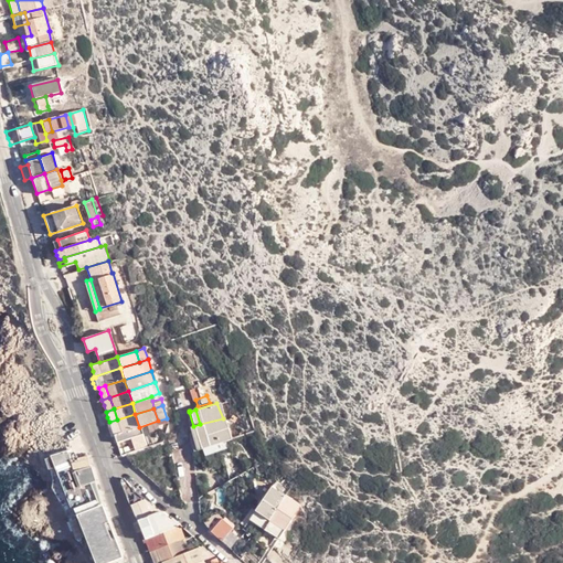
[(139,427),(135,414),(117,420),(120,433),(139,427)]
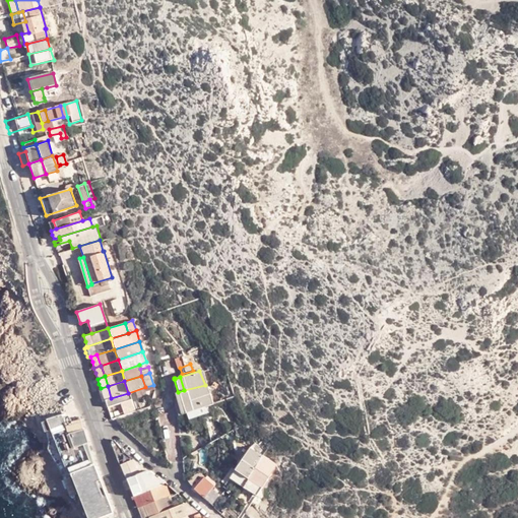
[(184,390),(178,392),(180,397),(185,413),(210,405),(211,404),(208,394),(205,385),(184,390)]
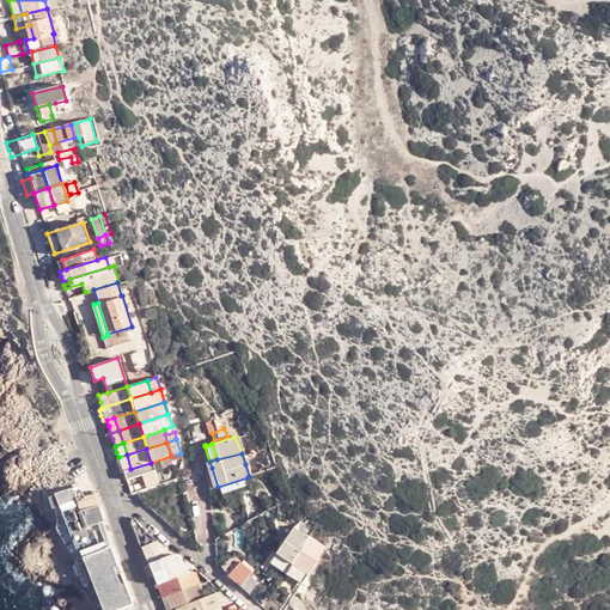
[(130,469),(127,455),(119,457),(121,464),(123,471),(130,469)]
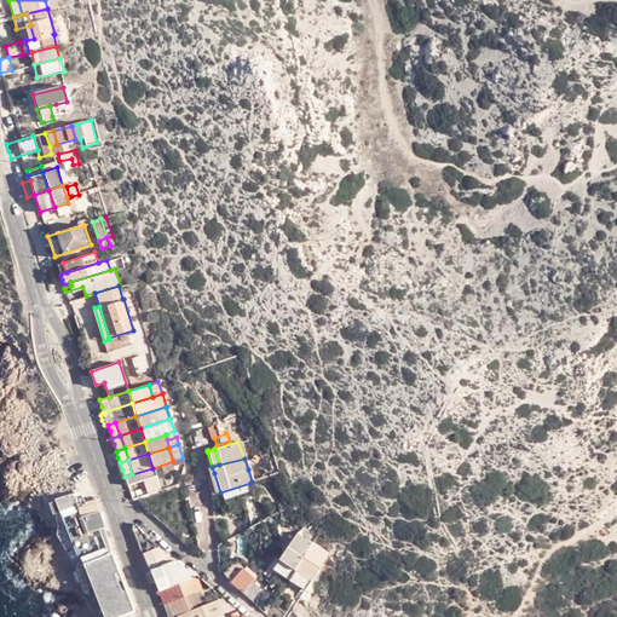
[(132,474),(125,477),(127,484),(156,476),(153,468),(132,474)]
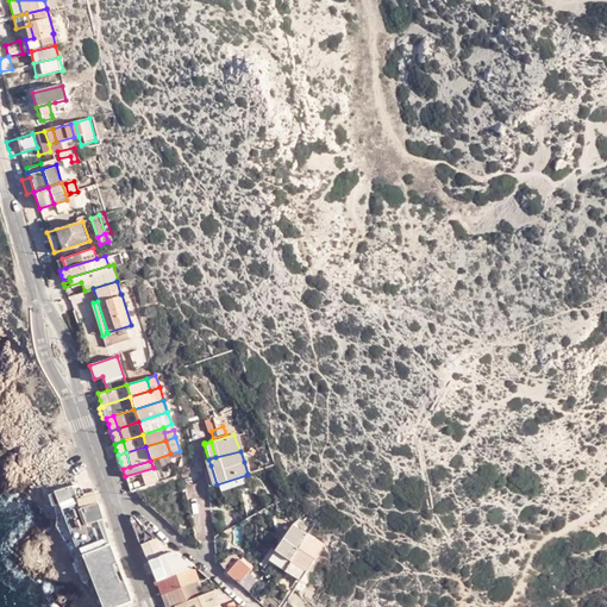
[(248,481),(246,475),(217,485),(219,490),(248,481)]
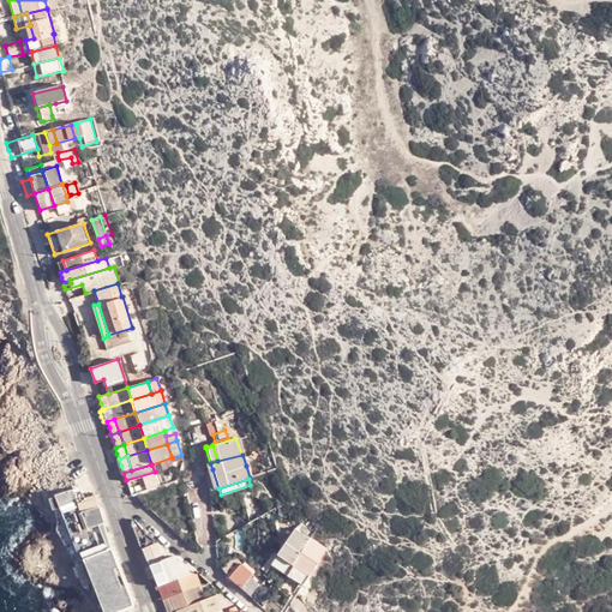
[(63,493),(58,495),(66,517),(96,505),(95,501),(88,503),(88,499),(78,502),(73,487),(61,492),(63,493)]
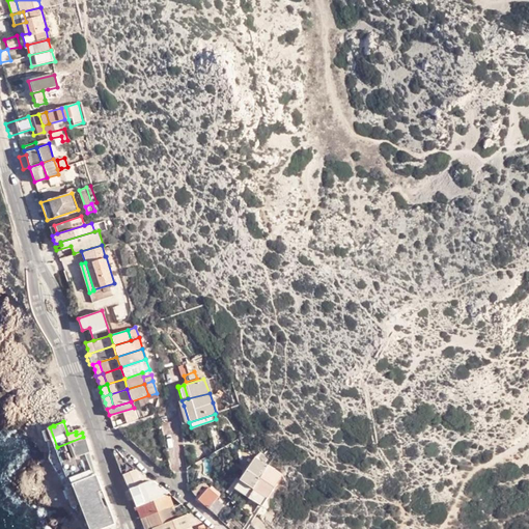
[(57,447),(50,427),(44,429),(47,439),(49,439),(52,448),(57,447)]
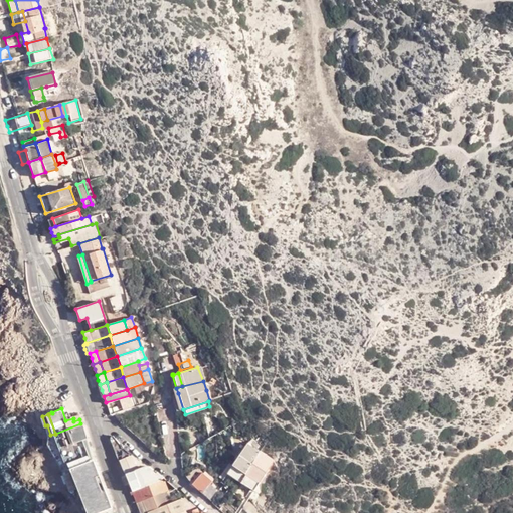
[(152,421),(142,429),(144,433),(149,435),(151,431),(156,426),(152,421)]
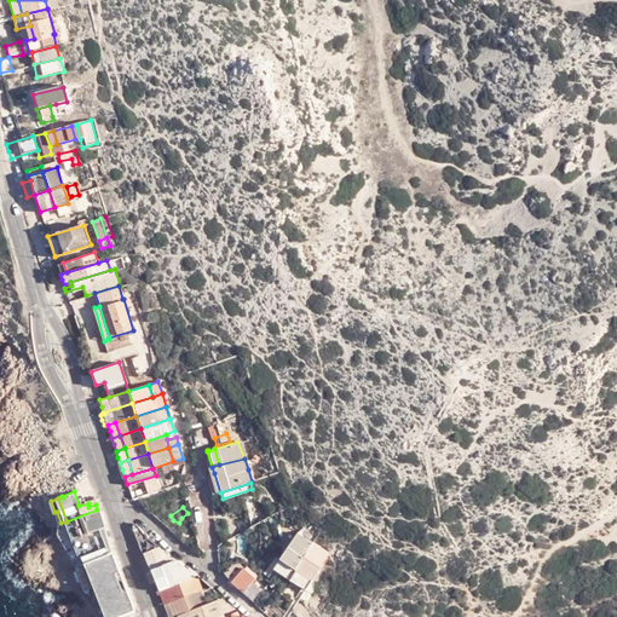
[(82,565),(111,555),(97,509),(67,522),(74,542),(82,565)]
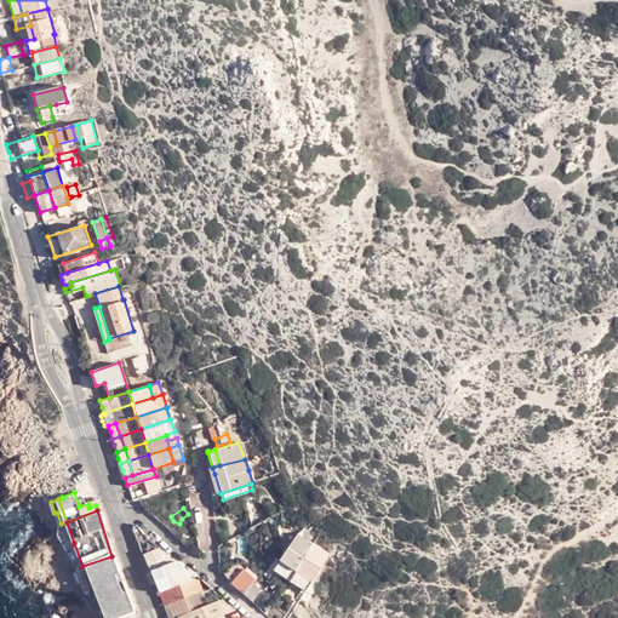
[(67,522),(61,524),(59,532),(64,549),(74,543),(67,522)]
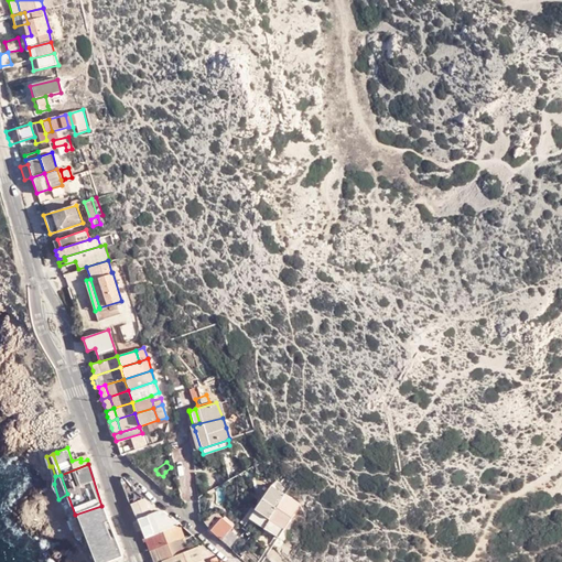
[(158,511),(125,483),(122,484),(129,503),(136,520),(158,511)]
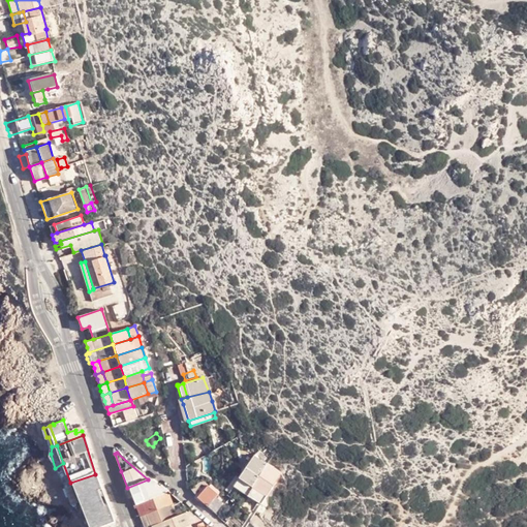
[(267,463),(253,454),(234,484),(247,492),(251,487),(258,475),(267,463)]
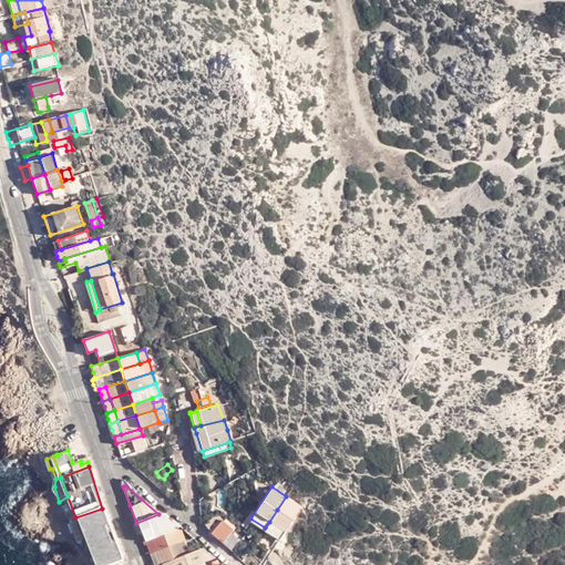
[(299,505),(286,496),(277,510),(290,519),(299,505)]
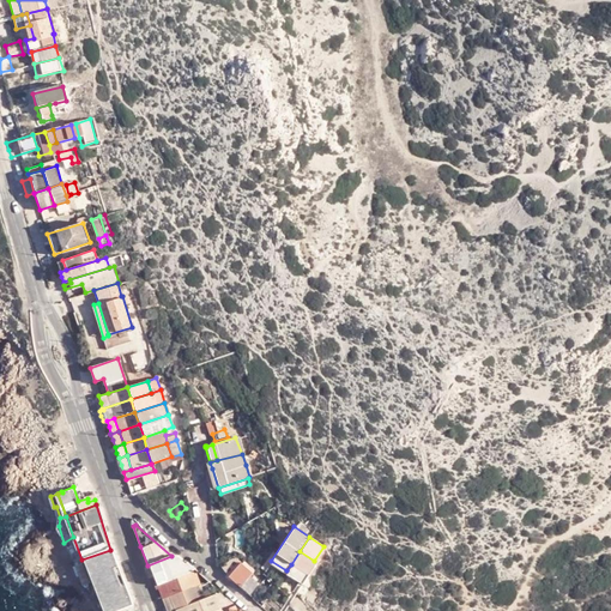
[(91,580),(102,610),(114,610),(133,604),(110,550),(82,560),(83,561),(91,580)]
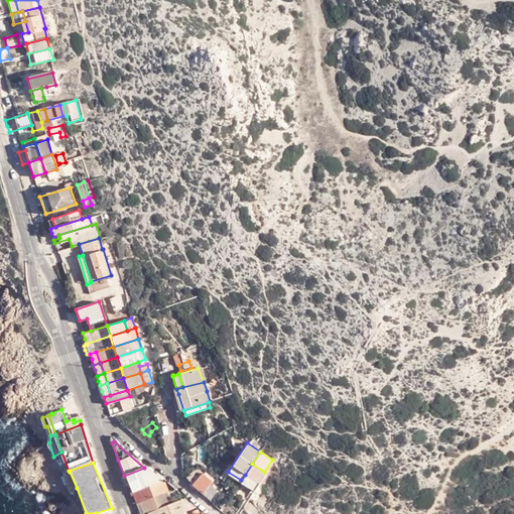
[(264,472),(252,464),(245,475),(255,482),(256,483),(264,472)]
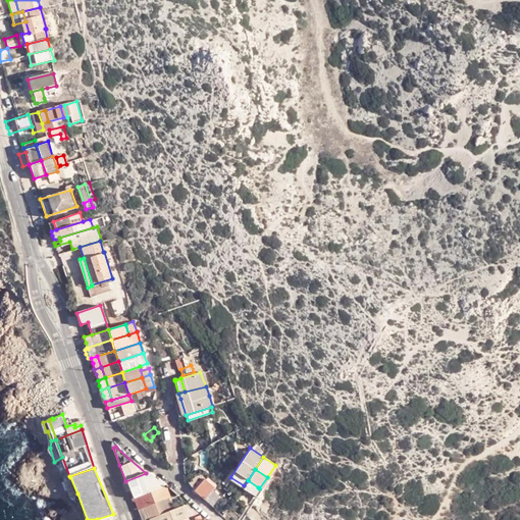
[(146,473),(125,481),(130,489),(133,498),(149,491),(159,487),(162,486),(146,473)]
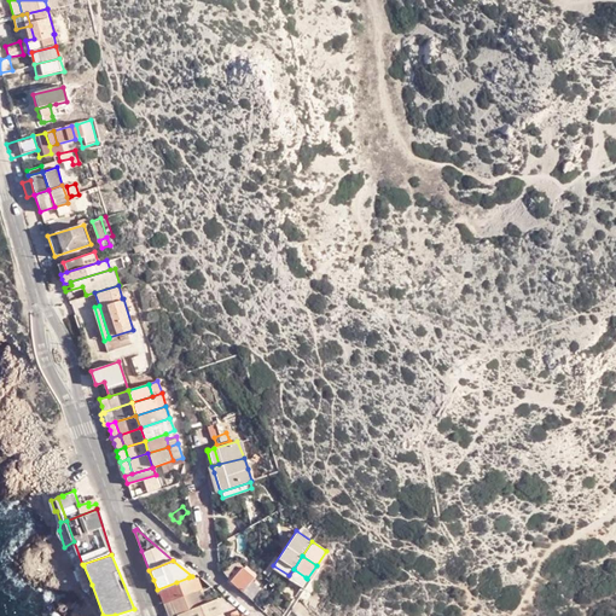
[(92,585),(83,565),(75,569),(82,588),(92,585)]
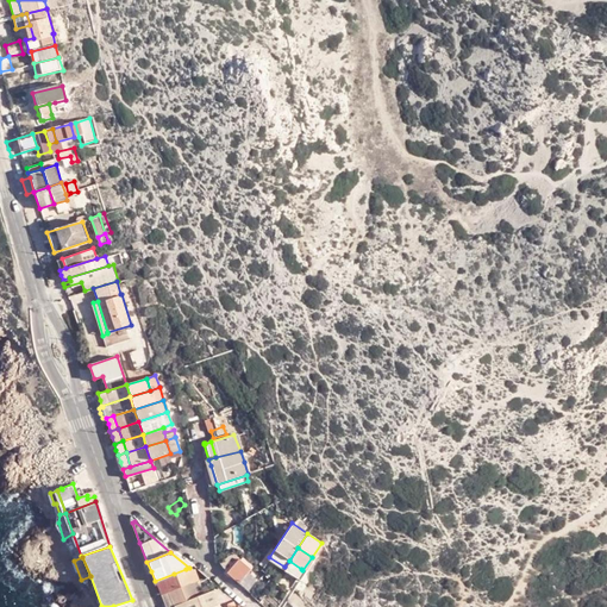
[(236,584),(246,573),(248,570),(239,559),(224,574),(236,584)]
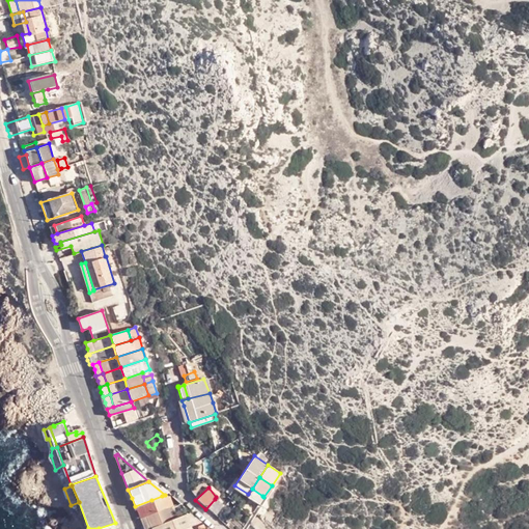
[(252,489),(248,494),(259,501),(262,496),(252,489)]
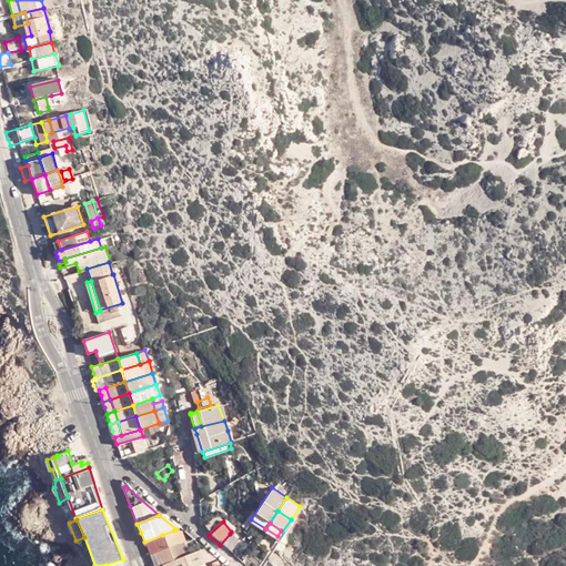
[(173,531),(162,535),(168,547),(178,543),(173,531)]
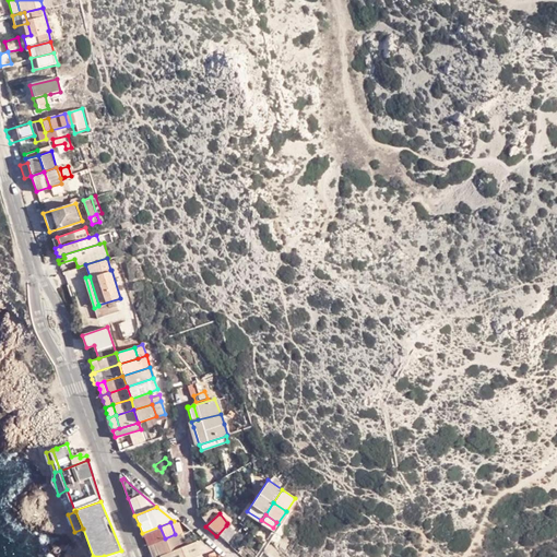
[(233,532),(226,525),(216,536),(225,544),(233,532)]
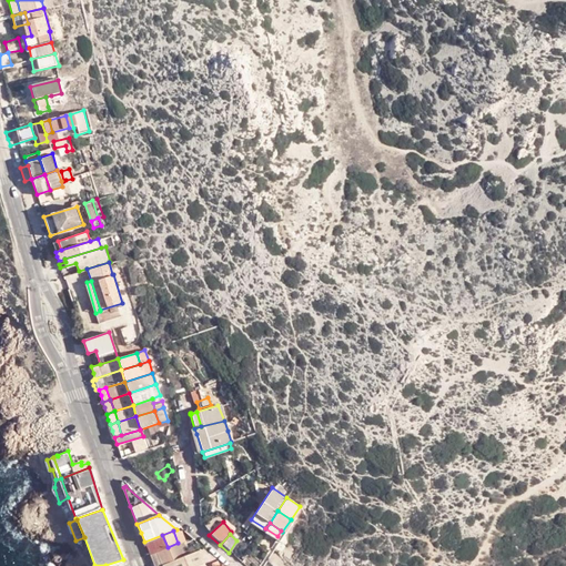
[(162,535),(144,542),(147,548),(149,554),(168,547),(162,535)]
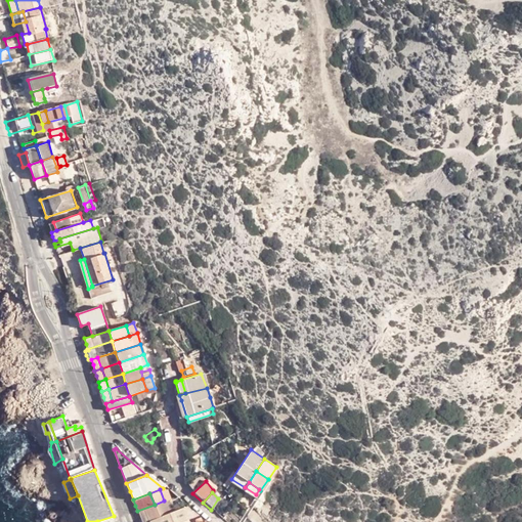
[(164,501),(155,505),(159,517),(169,513),(164,501)]
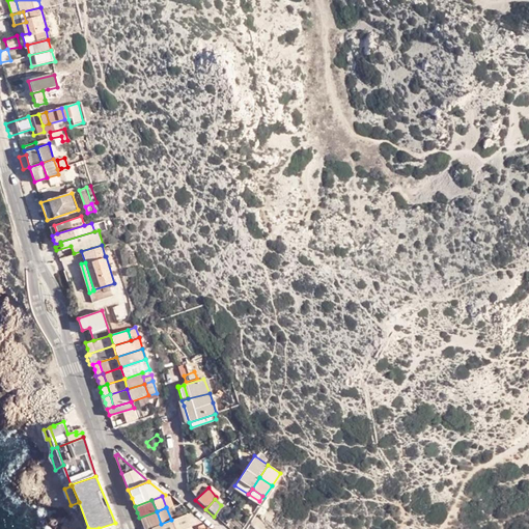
[(157,511),(139,518),(142,524),(143,528),(145,528),(157,525),(161,524),(157,511)]
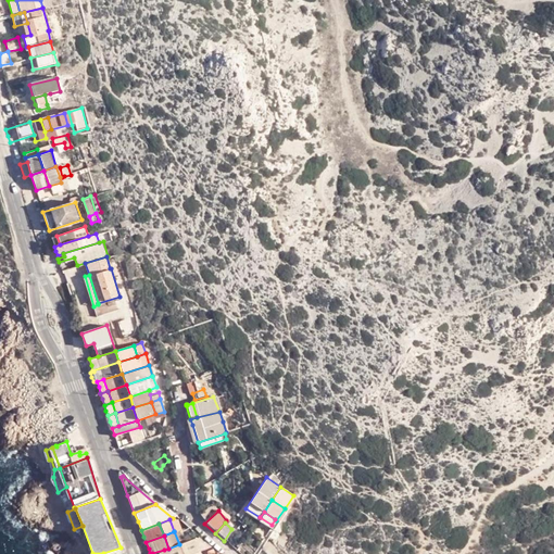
[(198,537),(192,539),(199,551),(208,548),(198,537)]
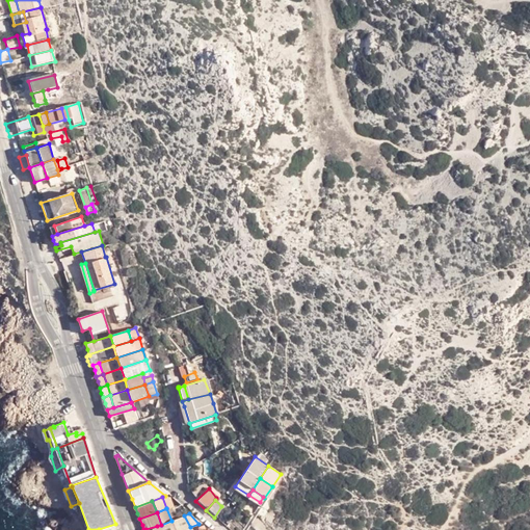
[(184,515),(171,521),(161,525),(157,526),(159,529),(183,529),(190,527),(184,515)]
